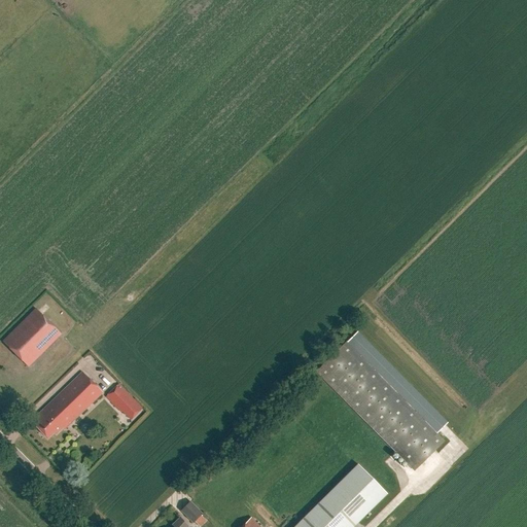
[(61,335),(36,309),(3,342),(28,367),(61,335)]
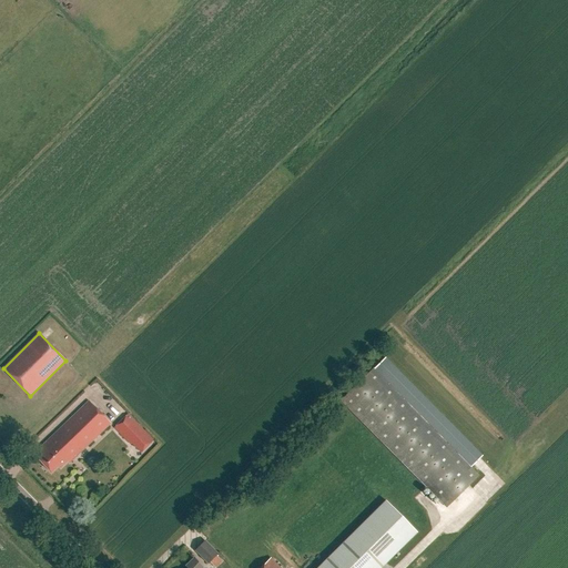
[(384,358),(373,369),(341,401),(446,507),(478,476),(470,469),(483,457),(384,358)]
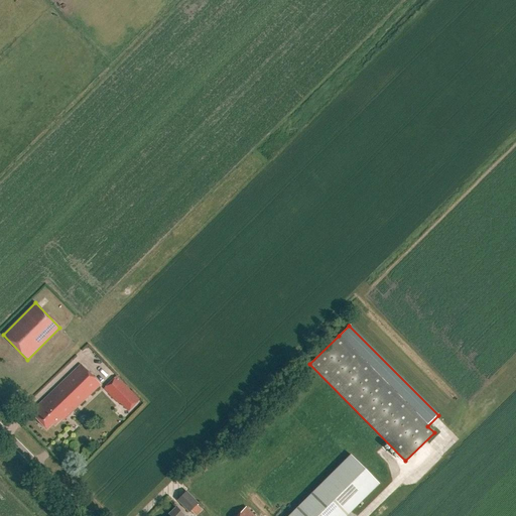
[(100,385),(80,365),(33,410),(37,414),(34,417),(46,430),(52,423),(55,426),(61,420),(63,421),(100,385)]
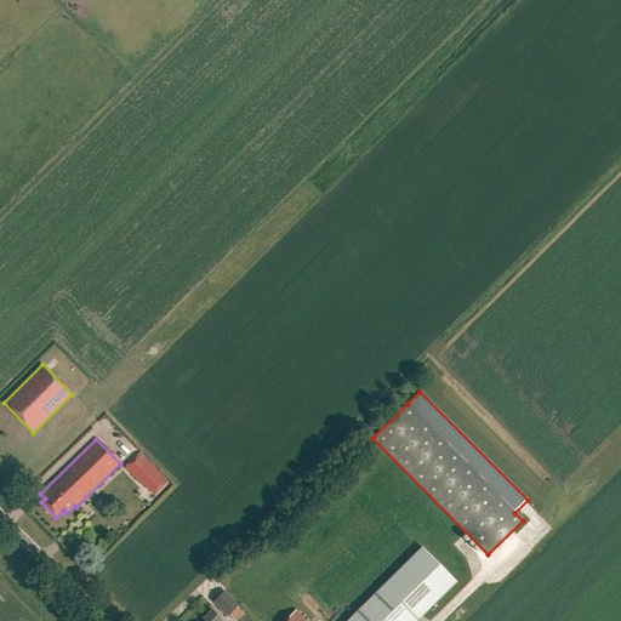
[(142,486),(157,472),(140,455),(125,469),(142,486)]
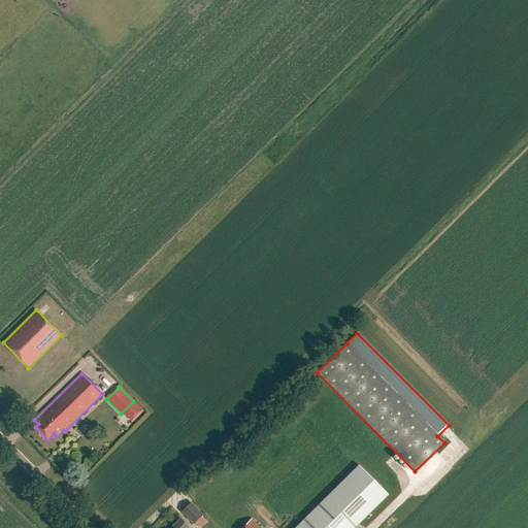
[(359,466),(295,527),(354,527),(388,495),(359,466)]
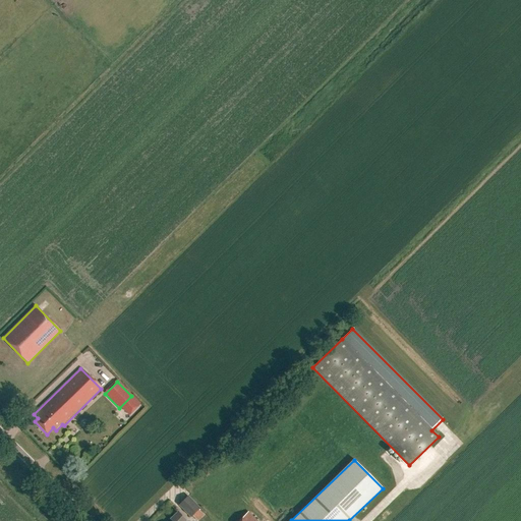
[(178,506),(190,518),(200,508),(188,496),(178,506)]
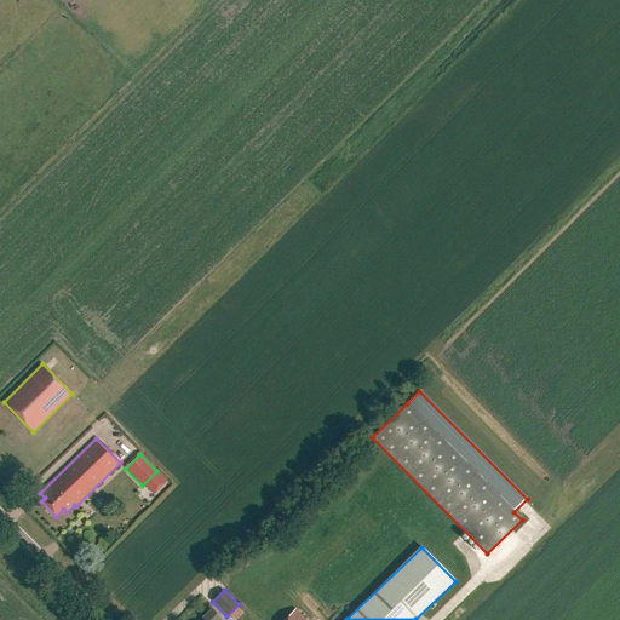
[(304,619),(294,609),(283,619),(304,619)]
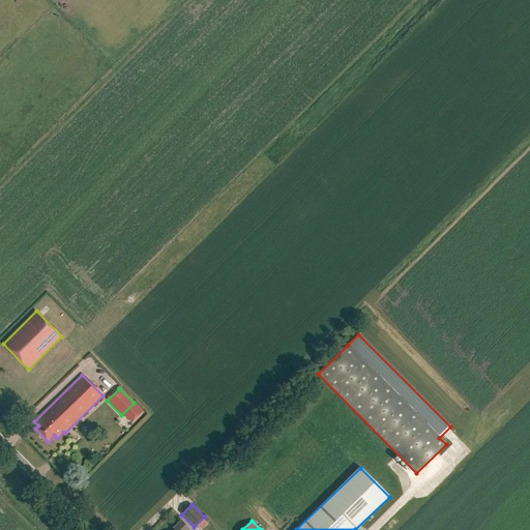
All buildings are outlined.
